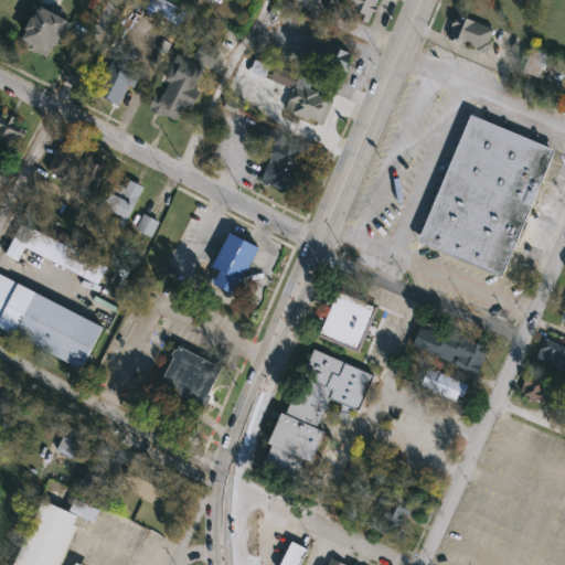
[(338,0),(341,1),(339,7),(359,16),(358,21),(369,25),(377,0),(338,0)]
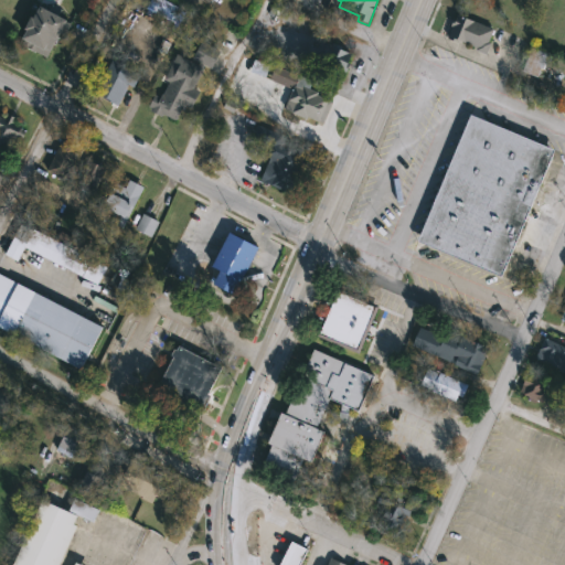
[(46,60),(59,35),(65,39),(72,24),(36,7),(31,19),(28,18),(22,31),(24,32),(20,41),(23,42),(20,48),(46,60)]
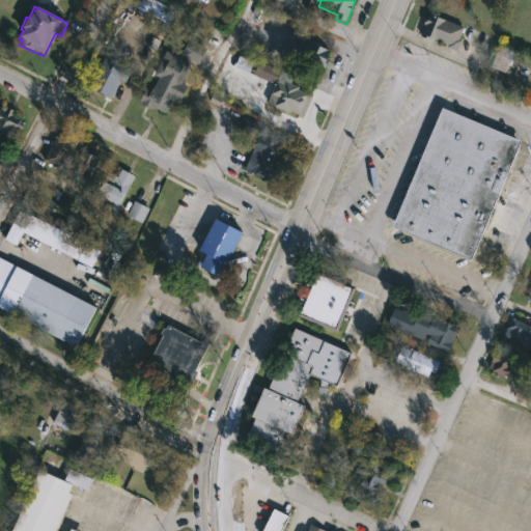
[(456,52),(421,37),(429,16),(465,29),(456,52)]
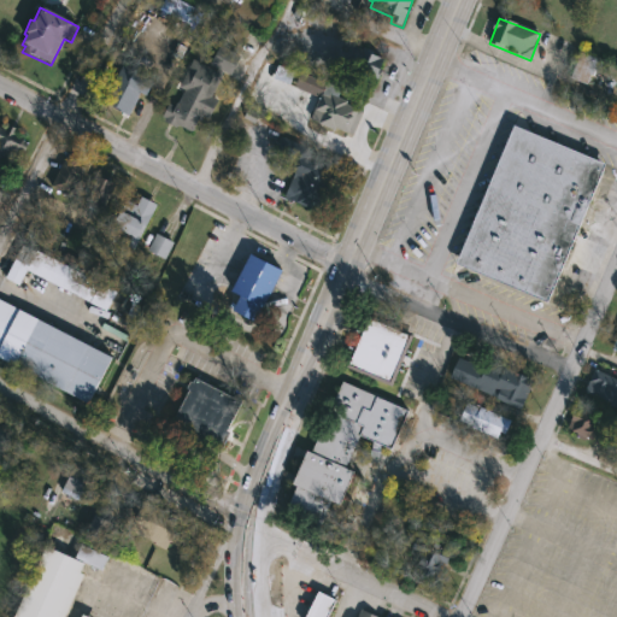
[(385,60),(375,86),(370,84),(372,77),(345,68),(351,50),(356,52),(358,46),(369,51),(368,54),(385,60)]
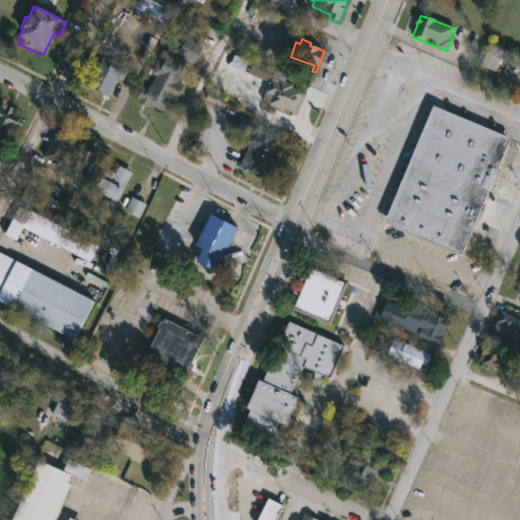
[(163,51),(187,64),(179,80),(186,83),(177,101),(174,99),(171,104),(168,102),(163,112),(150,106),(148,109),(137,103),(139,100),(137,99),(142,88),(149,91),(156,77),(151,74),(163,51)]
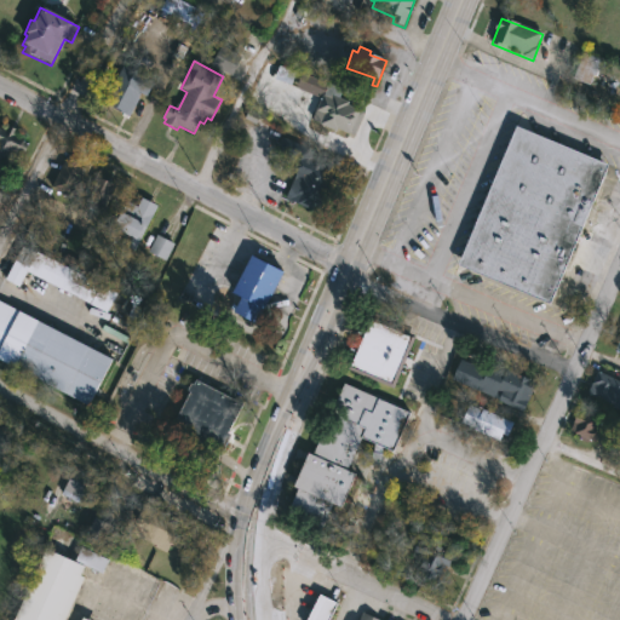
[(128,118),(141,95),(148,98),(155,84),(124,65),(103,103),(128,118)]
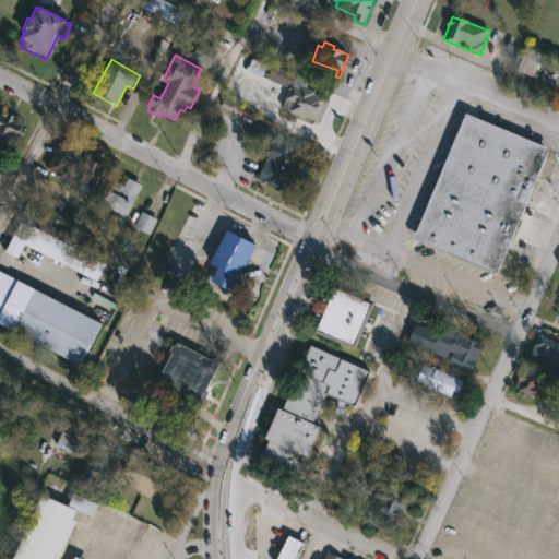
[(331,99),(320,123),(305,117),(304,119),(287,113),(289,109),(283,106),(289,88),(266,79),(272,66),(310,82),(307,90),(331,99)]
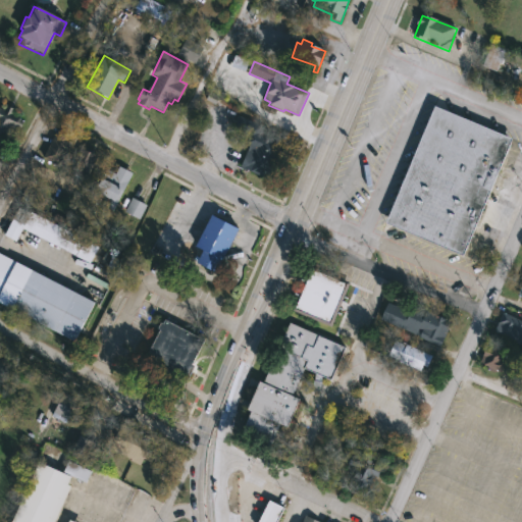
[(0,109),(0,145),(8,127),(14,131),(15,128),(21,132),(25,121),(11,115),(13,110),(6,106),(4,111),(0,109)]
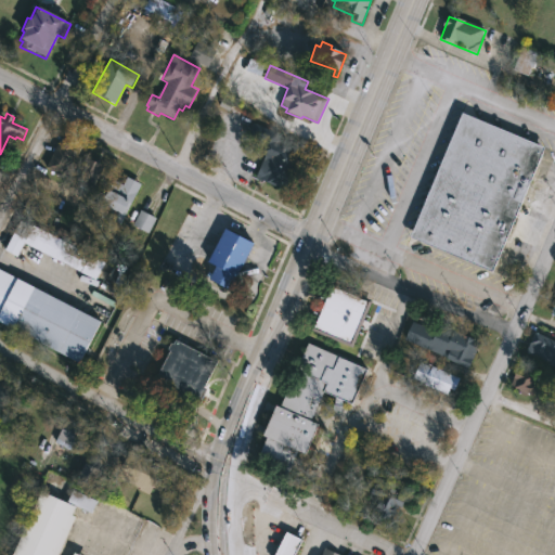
[(545,151),(492,274),(411,240),(462,117),(545,151)]
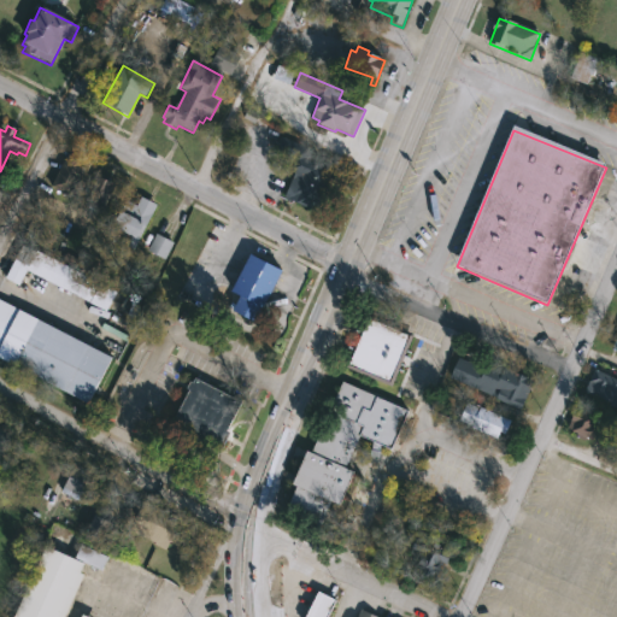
[(280,135),(313,150),(310,157),(321,162),(303,205),(286,198),(287,194),(285,193),(292,175),(288,172),(294,159),(274,151),(280,135)]
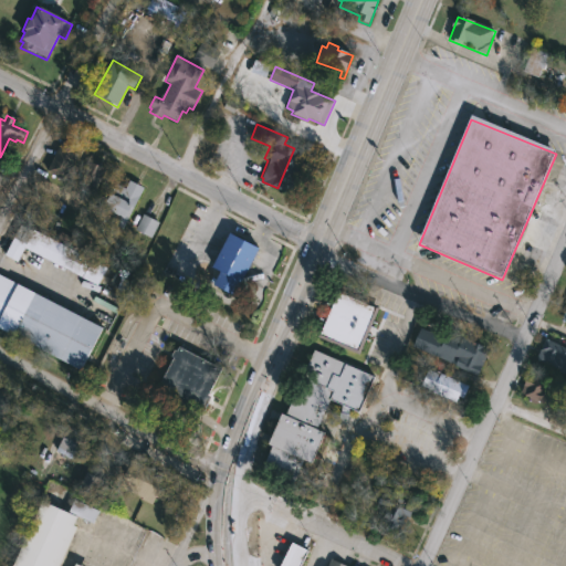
[(45,174),(65,184),(80,156),(60,146),(45,174)]
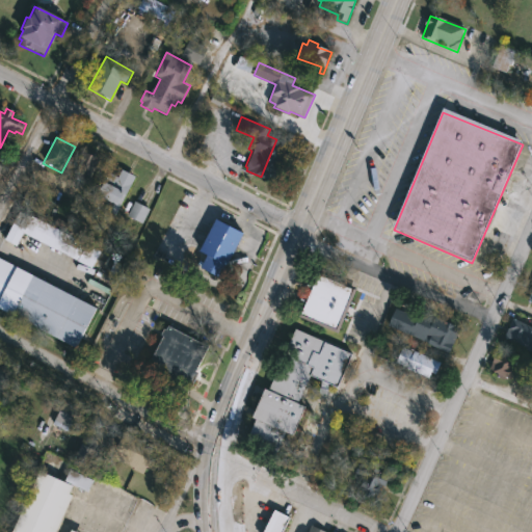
[(135,178),(115,215),(95,206),(98,200),(94,197),(107,173),(117,178),(122,170),(135,178)]
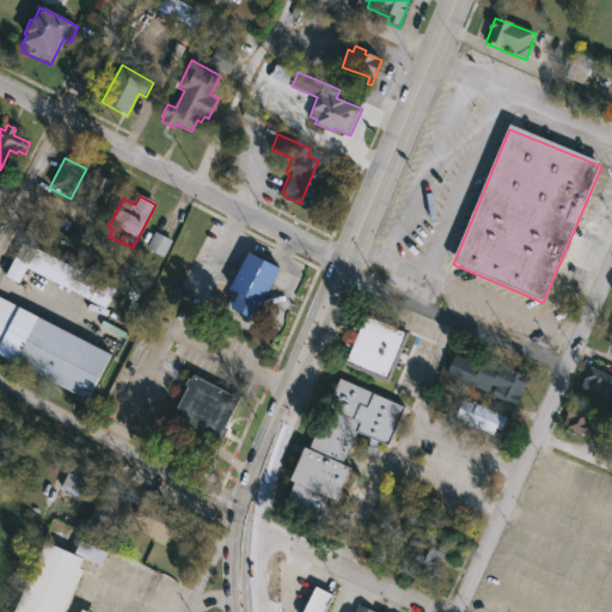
[(172,243),(163,258),(147,249),(155,233),(172,243)]
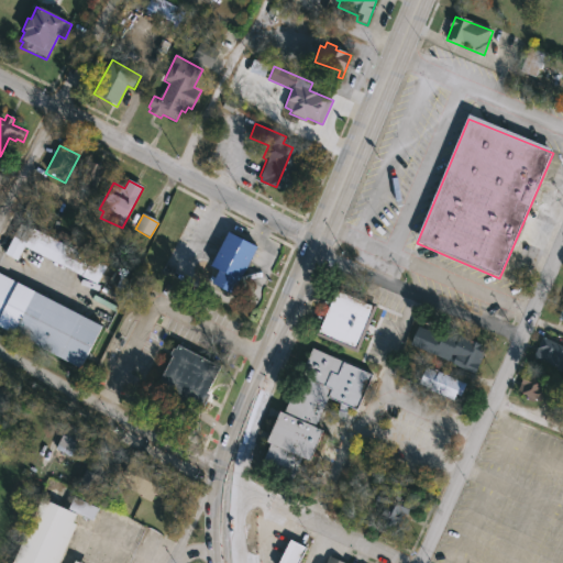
[(98,283),(25,251),(33,232),(106,265),(98,283)]
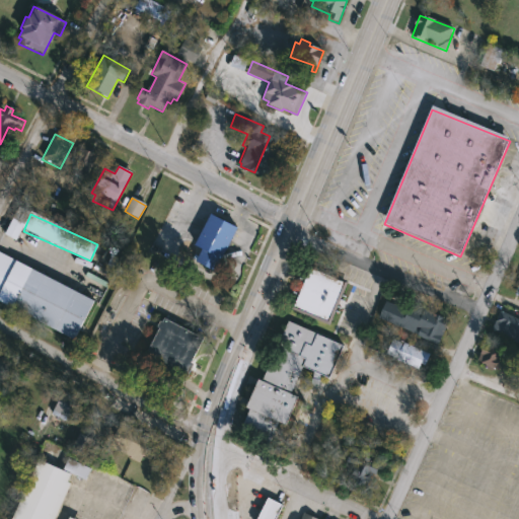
[(237,228),(215,273),(195,263),(201,251),(193,248),(211,215),(237,228)]
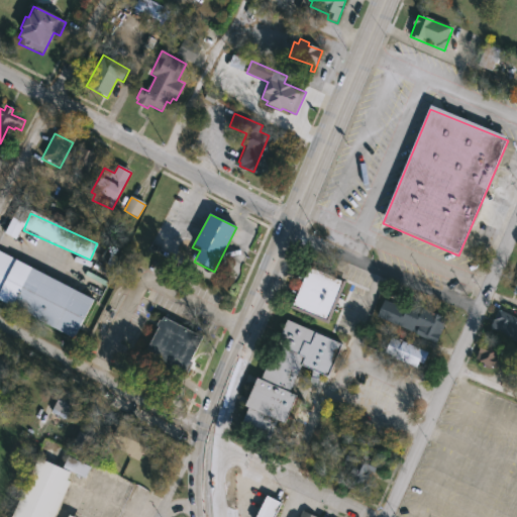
[(93,302),(74,340),(0,303),(0,288),(14,262),(93,302)]
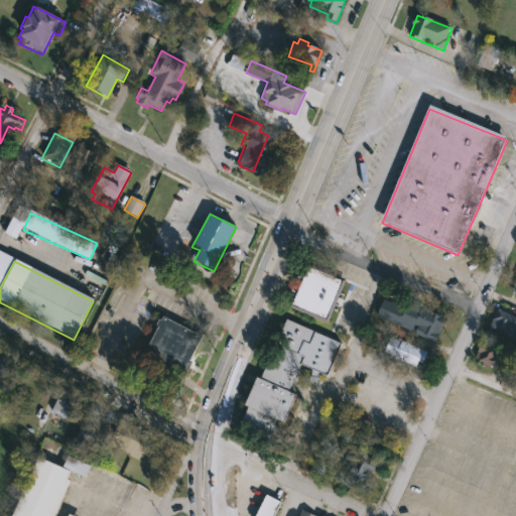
[(327,323),(344,281),(307,265),(289,307),(327,323)]
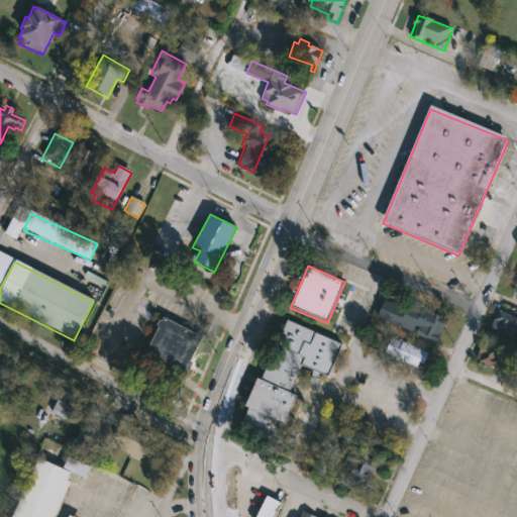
[(436,344),(447,319),(410,303),(406,310),(385,301),(378,317),(415,333),(414,335),(436,344)]
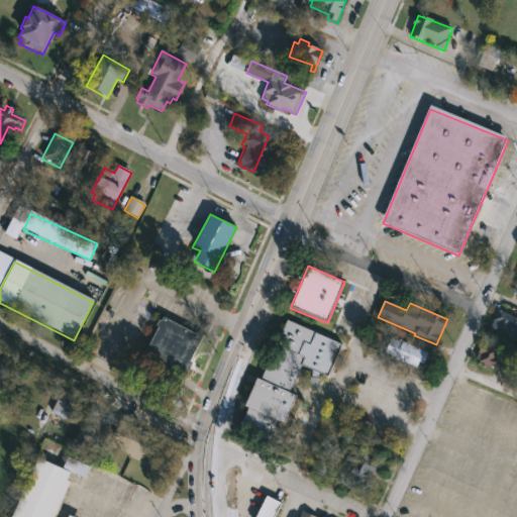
[(498,310),(516,318),(516,326),(515,326),(510,337),(489,328),(498,310)]
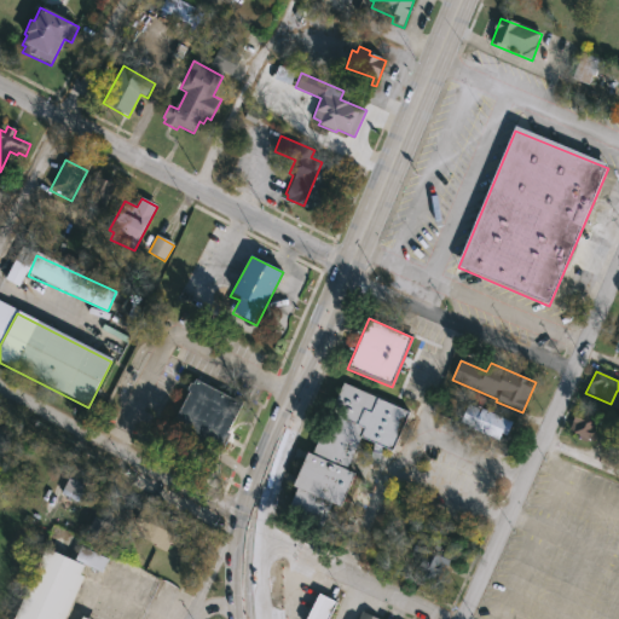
[(243,404),(227,434),(231,435),(220,456),(206,447),(201,457),(187,450),(192,439),(168,427),(187,393),(185,392),(190,385),(192,386),(195,380),(243,404)]
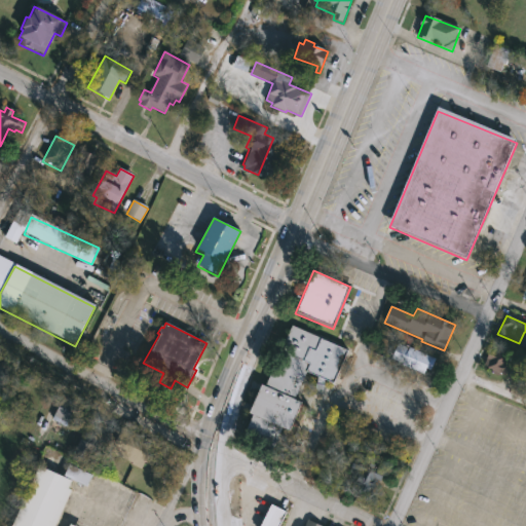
[(347,351),(333,385),(306,373),(294,401),(301,404),(289,433),(282,429),(271,451),(241,438),(251,417),(247,416),(260,386),(263,387),(290,326),(347,351)]
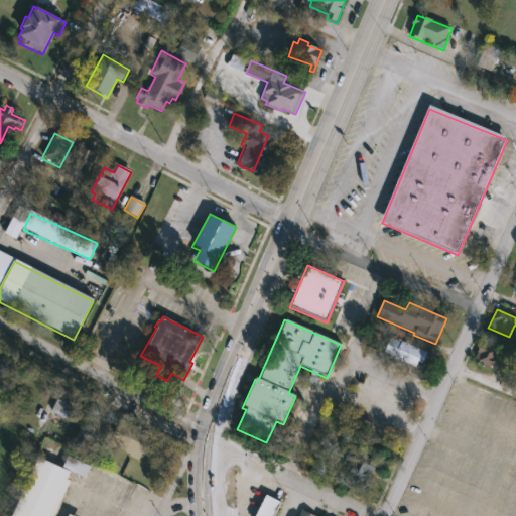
[(427,354),(401,342),(401,344),(391,339),(383,353),(415,368),(418,363),(422,364),(427,354)]
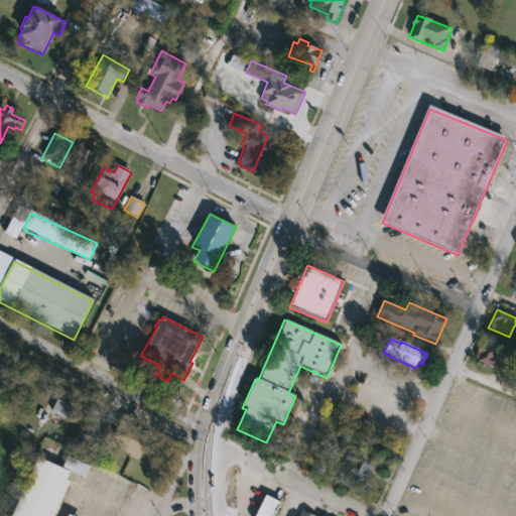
[(482,366),(490,370),(491,368),(495,369),(499,360),(494,357),(497,351),(481,345),(477,353),(481,355),(478,362),(483,364),(482,366)]
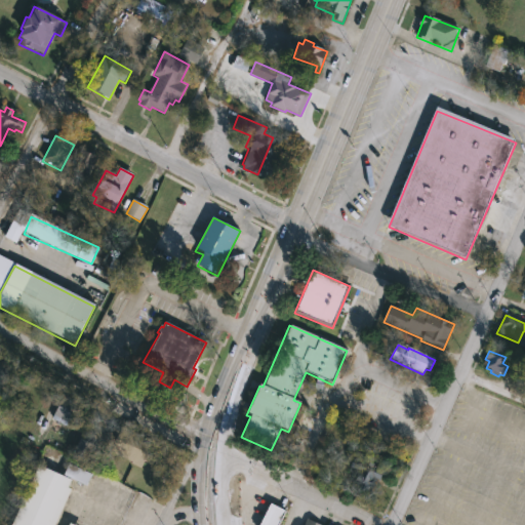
[(0,361),(12,367),(2,389),(0,388),(0,361)]
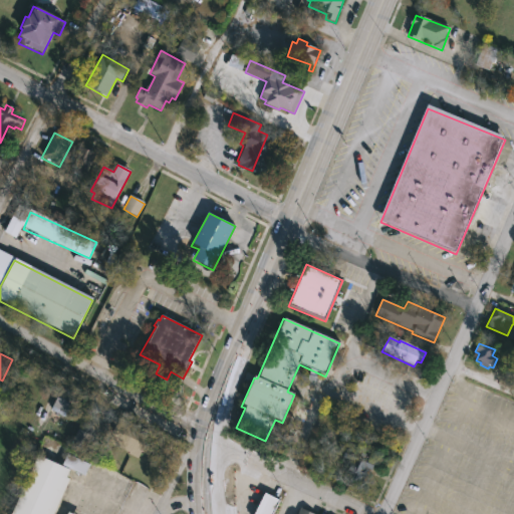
[(82,399),(72,421),(51,410),(62,389),(82,399)]
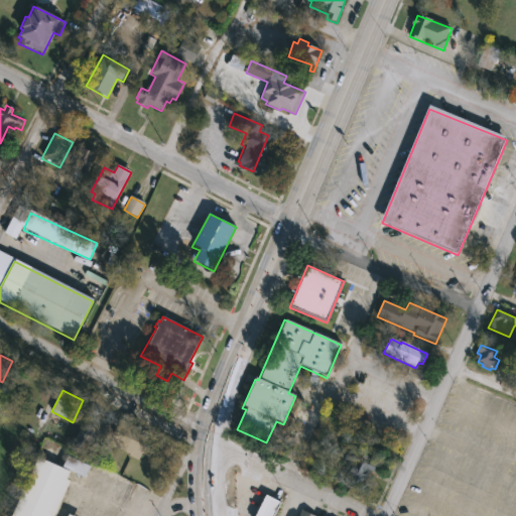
[(149,433),(121,419),(115,429),(112,428),(104,443),(139,462),(146,446),(143,445),(149,433)]
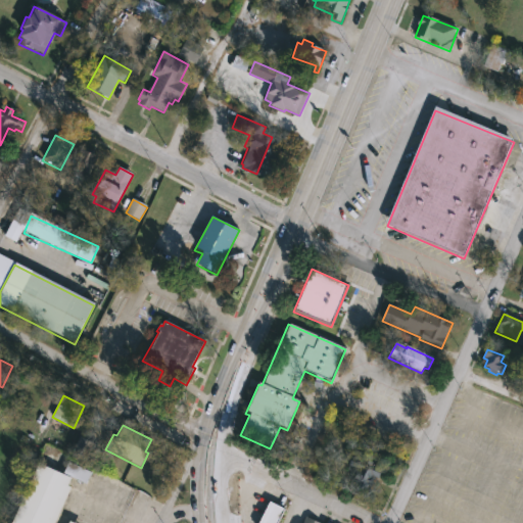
[(69,457),(91,467),(100,446),(79,437),(69,457)]
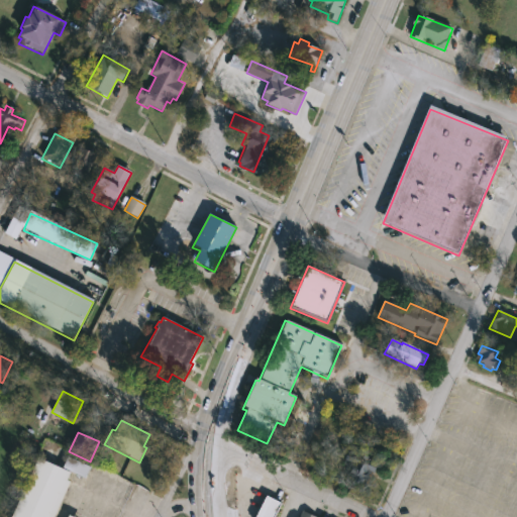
[(378,464),(374,475),(369,472),(362,486),(346,480),(352,466),(342,461),(346,452),(356,456),(359,450),(374,456),(371,461),(378,464)]
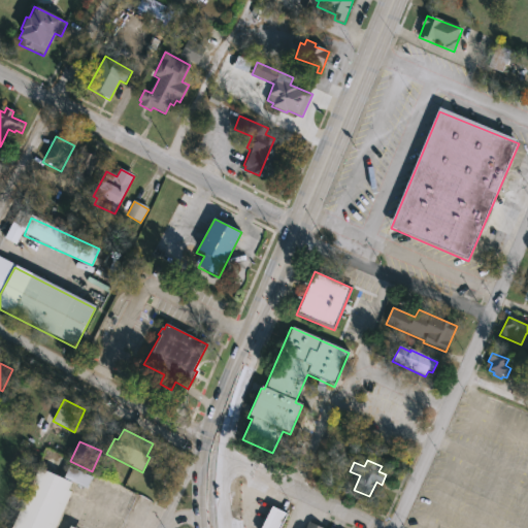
[(37,467),(9,527),(53,527),(71,492),(68,491),(72,483),(37,467)]
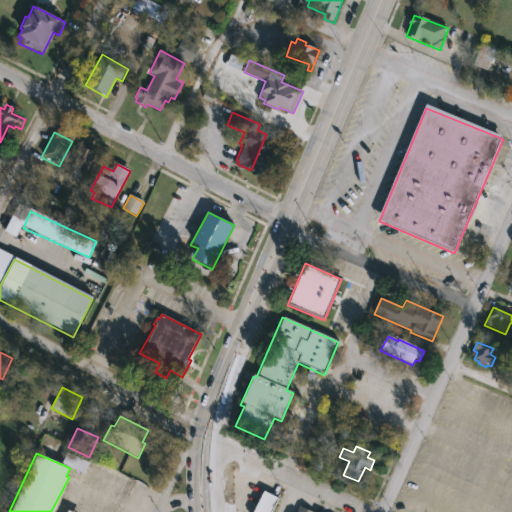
[(61,463),(84,474),(89,463),(66,453),(61,463)]
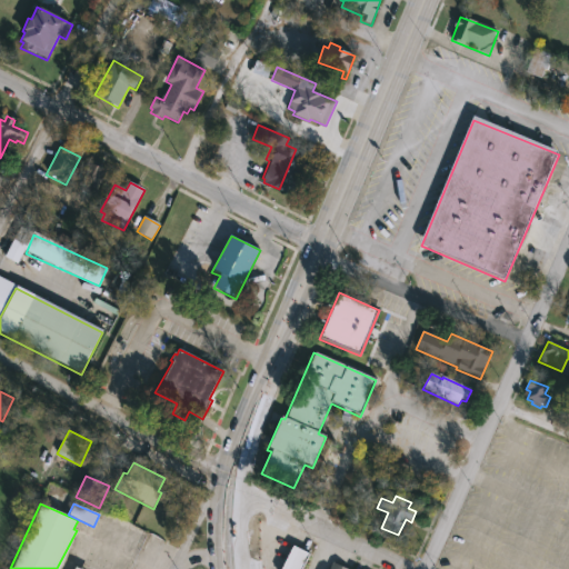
[(311,556),(303,568),(282,568),(293,547),(311,556)]
